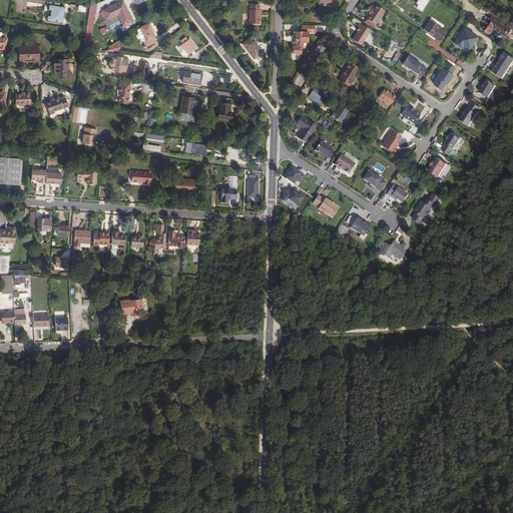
[(132,22),(124,3),(115,7),(114,5),(102,10),(106,19),(118,15),(123,26),(132,22)]
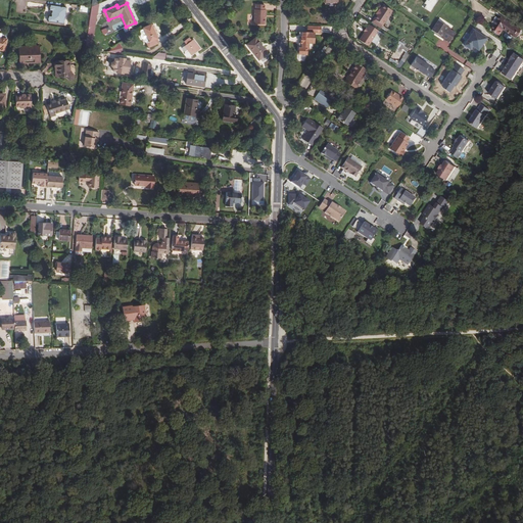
[(92,7),(88,32),(87,41),(85,49),(91,50),(98,4),(97,5),(92,7)]
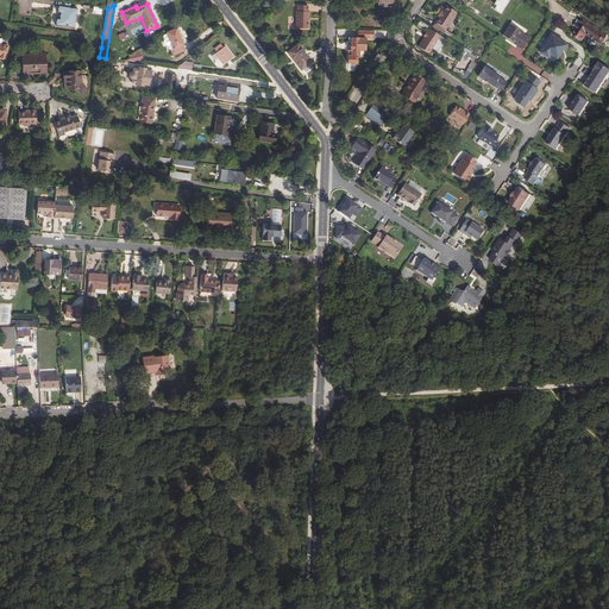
[(443,5),(429,25),(440,31),(453,12),(443,5)]
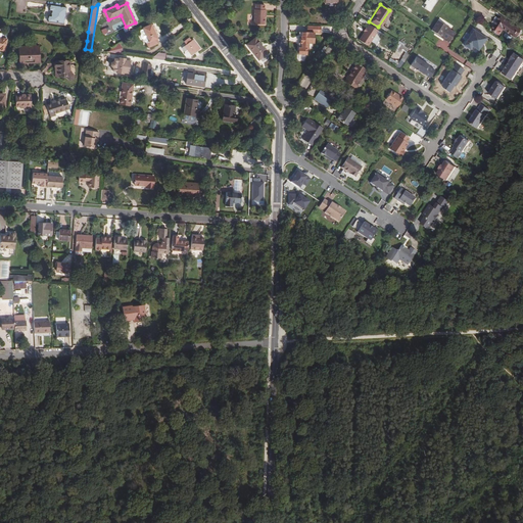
[(47,16),(47,21),(62,24),(65,7),(49,5),(48,10),(51,11),(50,16),(47,16)]
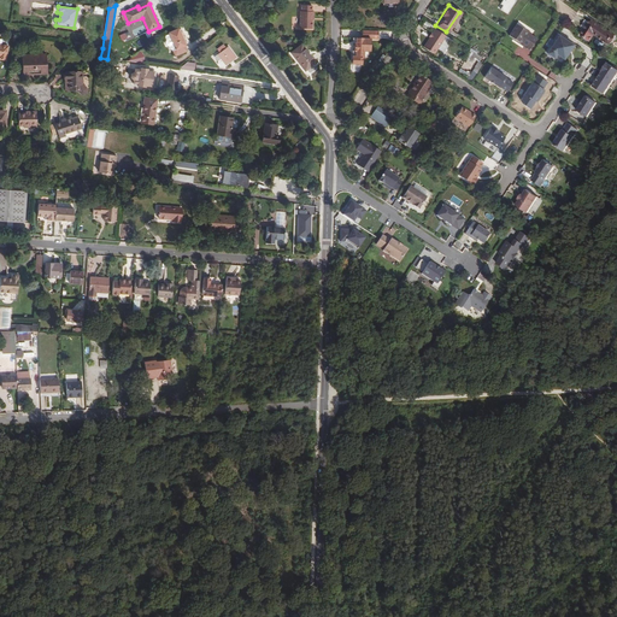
[(310,30),(311,21),(311,13),(310,13),(310,7),(300,7),(300,13),(299,13),(298,29),(310,30)]
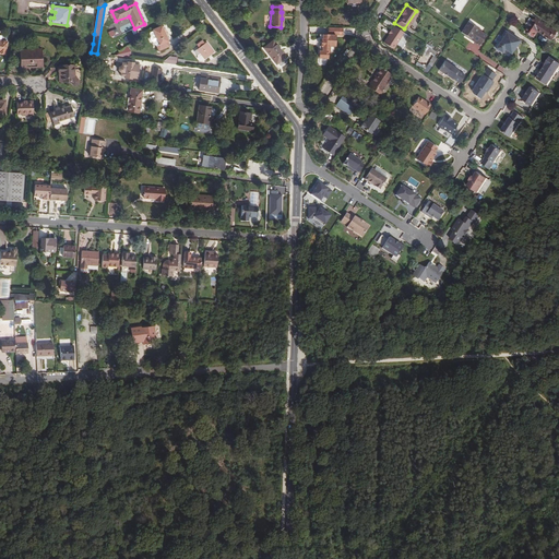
[(551,37),(557,30),(536,15),(526,28),(535,34),(538,28),(551,37)]
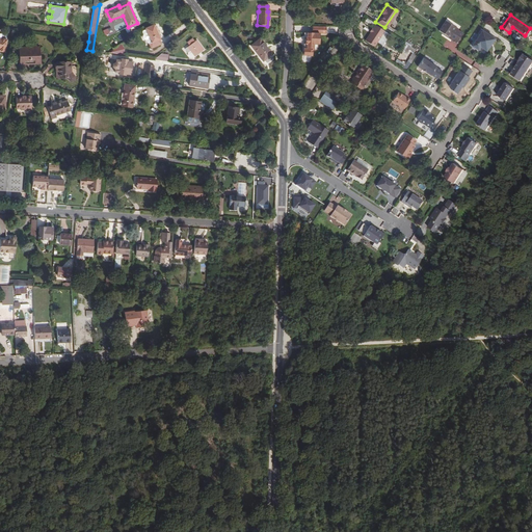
[(440,32),(457,43),(463,32),(446,22),(440,32)]
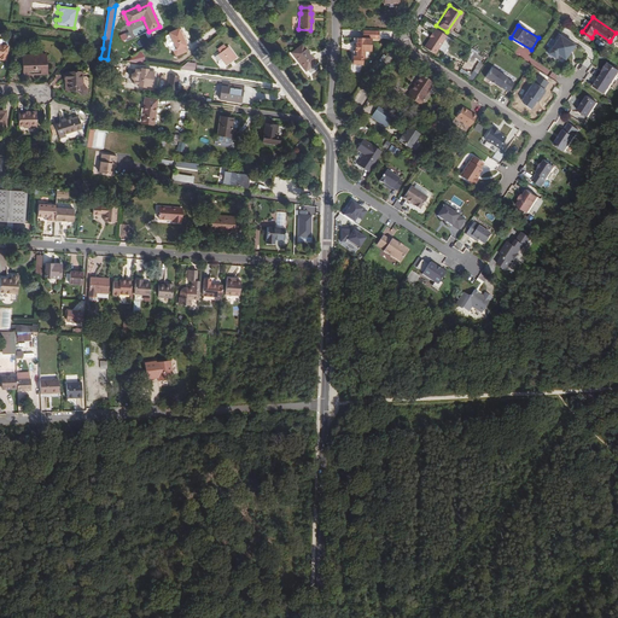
[(421,45),(432,52),(442,35),(432,28),(421,45)]
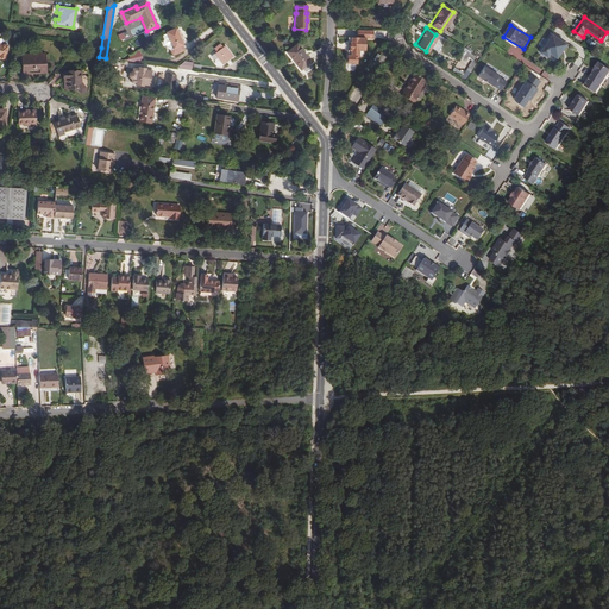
[(167,35),(174,50),(183,46),(176,30),(167,35)]
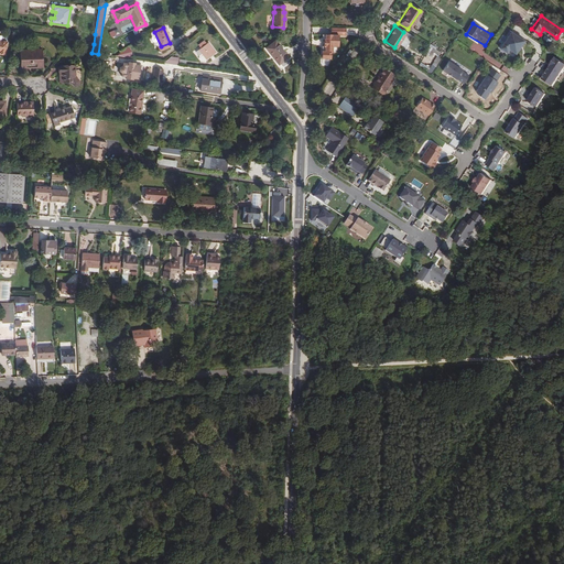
[(344,35),(344,28),(331,28),(331,35),(321,35),(321,40),(322,40),(323,40),(323,41),(324,42),(324,44),(323,45),(323,46),(322,46),(321,46),(321,58),(328,58),(328,53),(331,53),(331,46),(335,46),(336,46),(337,35),(344,35)]
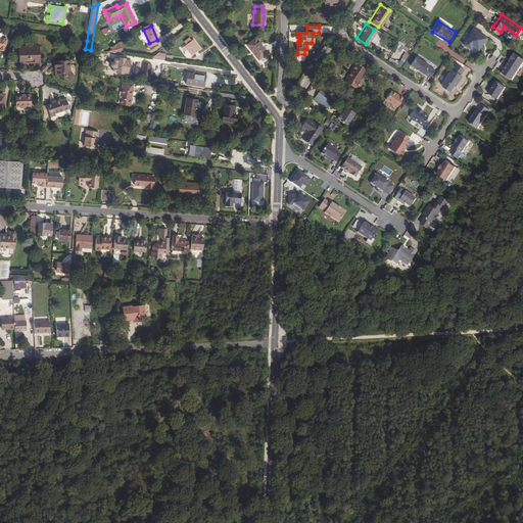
[(478,51),(487,39),(475,30),(463,45),(471,51),(473,48),(478,51)]
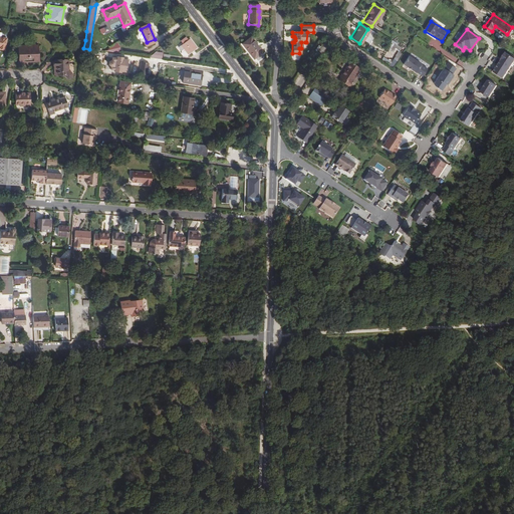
[(253,59),(261,52),(250,37),(241,44),(253,59)]
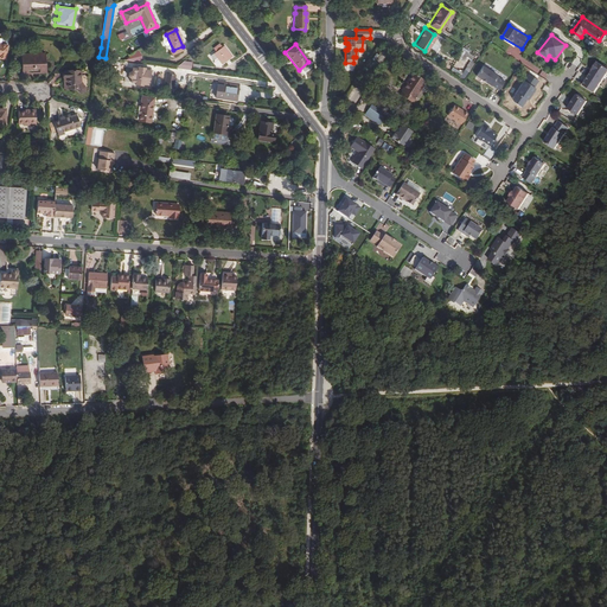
[(222,65),(232,57),(224,46),(213,55),(222,65)]
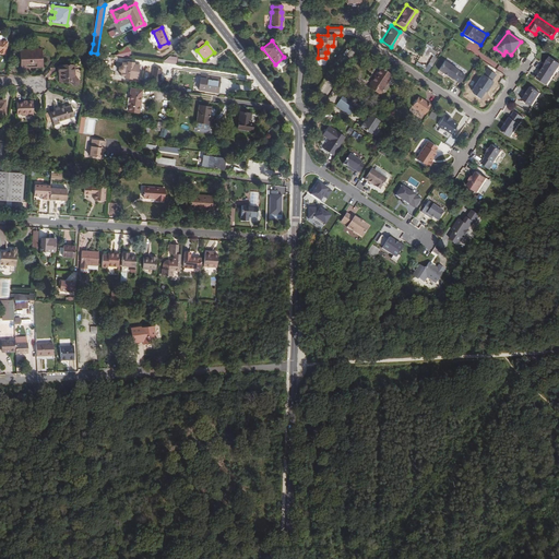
[(122,55),(129,57),(132,49),(125,47),(122,55)]
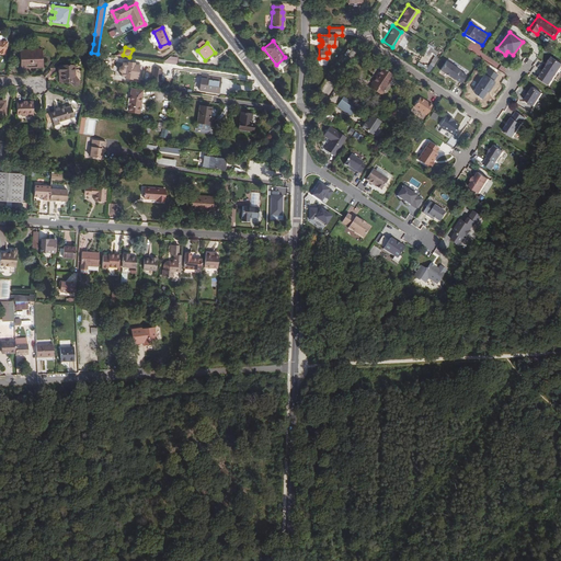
[(41,66),(43,66),(42,50),(20,52),(20,69),(26,69),(26,67),(33,67),(33,68),(41,67),(41,66)]
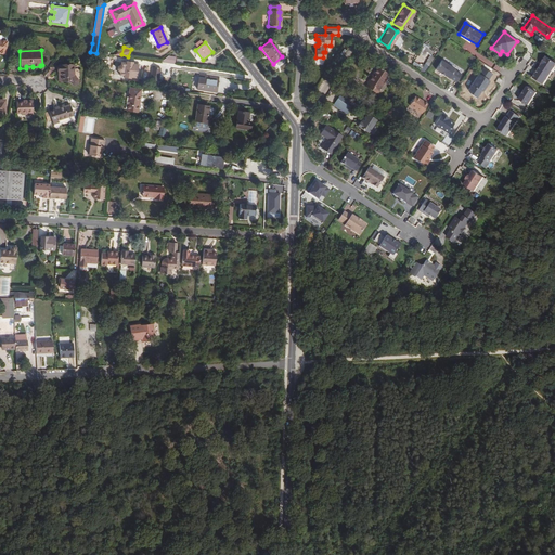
[(539,62),(538,62),(530,74),(542,81),(554,60),(543,53),(539,60),(540,61),(539,62)]
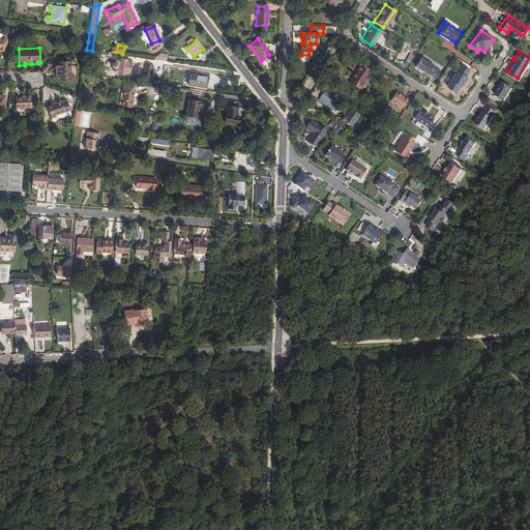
[(434,64),(421,56),(415,64),(419,67),(420,67),(423,69),(429,72),(429,71),(435,77),(440,69),(434,64)]
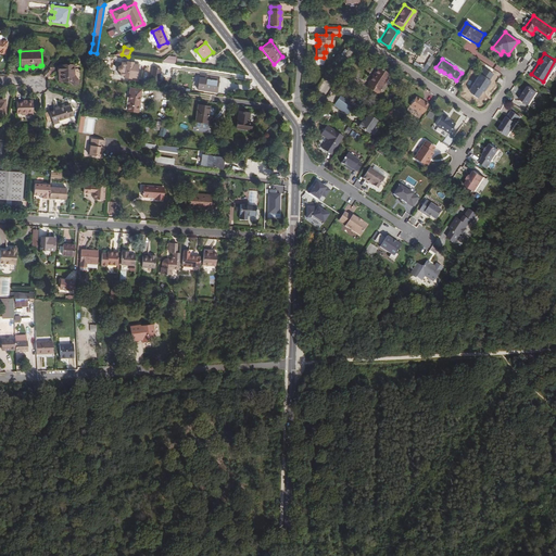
[(118,78),(138,79),(139,63),(119,62),(118,78)]
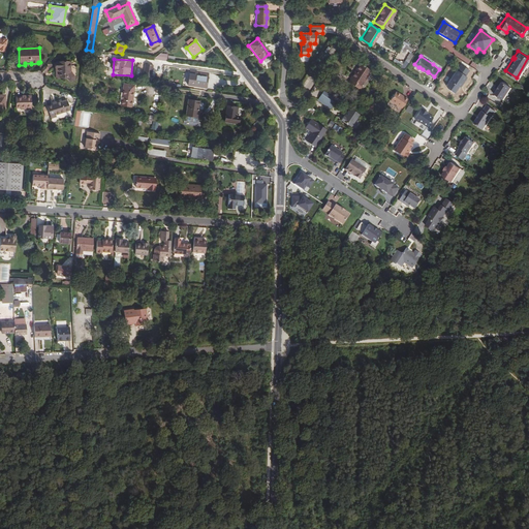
[(347,76),(348,79),(347,81),(359,89),(361,86),(359,85),(369,70),(358,61),(347,76)]
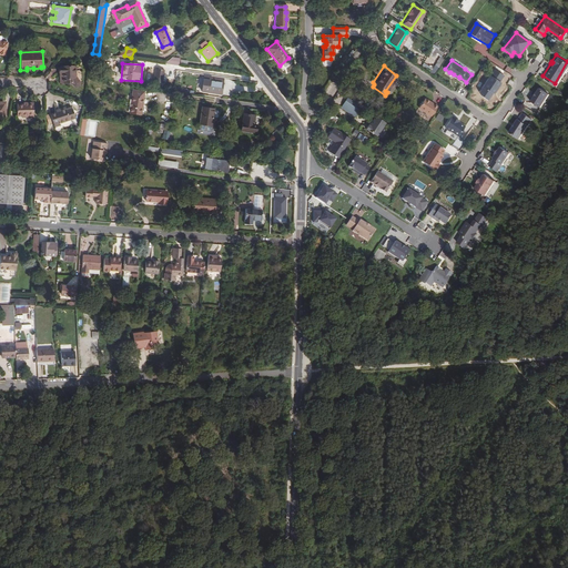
[(482,94),(487,98),(492,91),(493,91),(495,88),(499,80),(498,80),(503,73),(494,67),(489,73),(478,89),(482,94)]
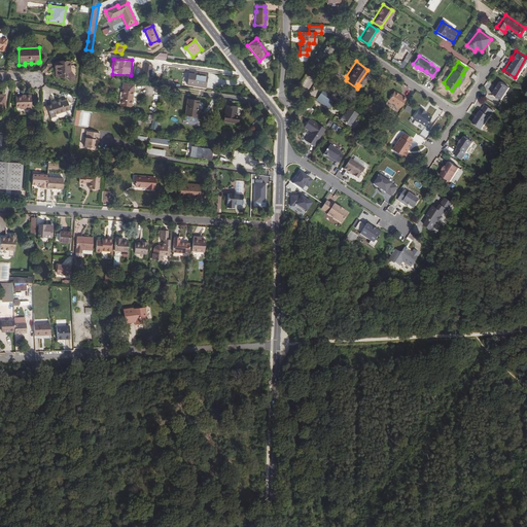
[(59,69),(59,76),(59,77),(66,77),(70,80),(71,80),(72,80),(74,78),(74,77),(74,76),(73,75),(70,73),(70,63),(56,63),(56,69),(59,69)]
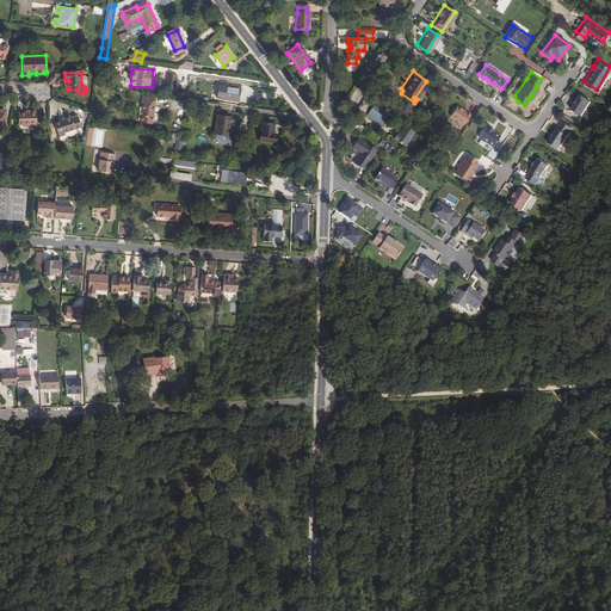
[(174,91),(178,76),(168,74),(166,90),(174,91)]
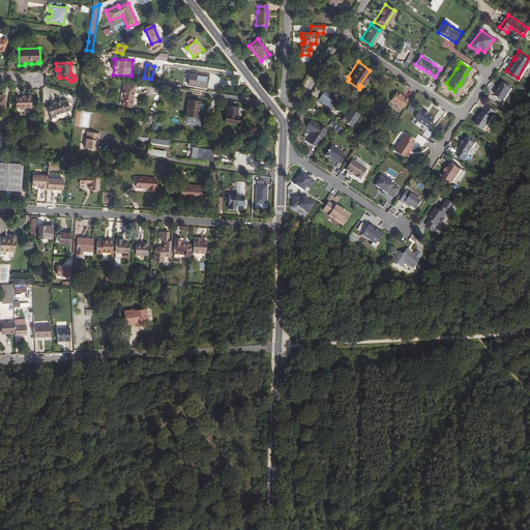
[(190,70),(188,86),(207,88),(209,74),(190,70)]
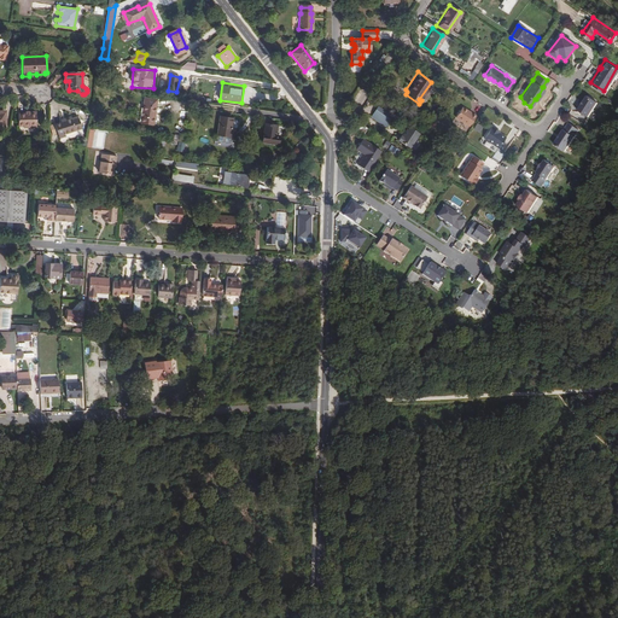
[(579,103),(577,108),(587,115),(596,100),(586,93),(582,99),(579,103)]
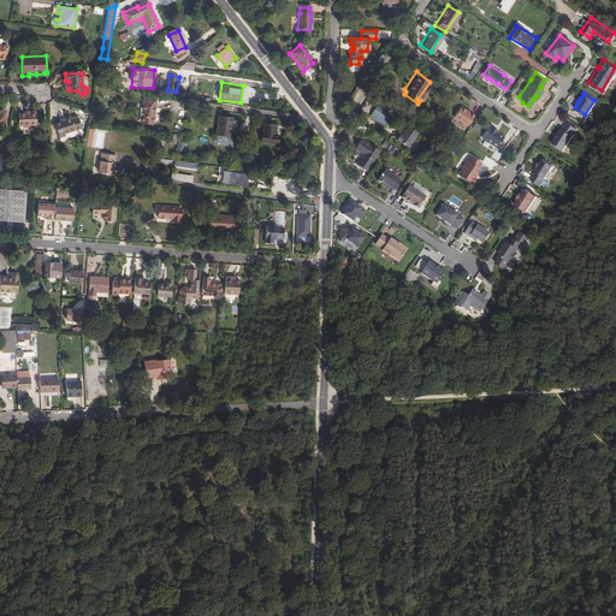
[(142,114),(153,116),(157,100),(144,99),(142,114)]
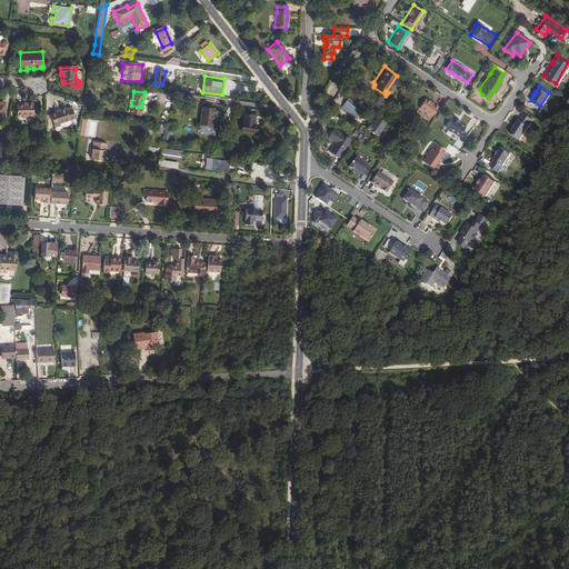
[(360,103),(346,93),(339,105),(353,115),(360,103)]
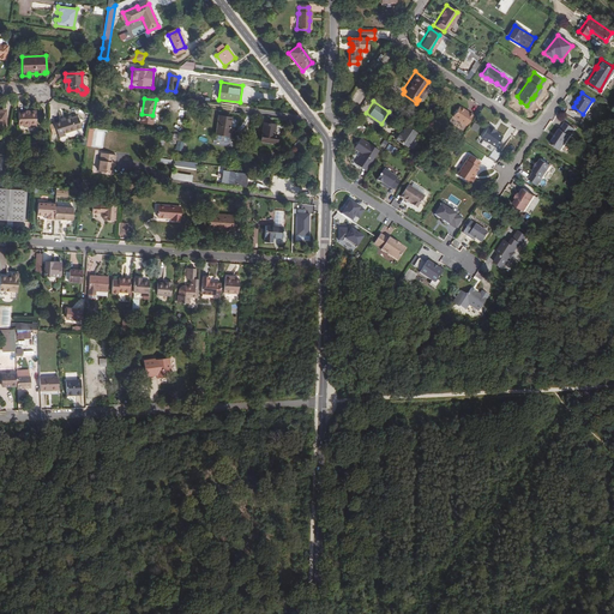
[(461,107),(453,116),(467,126),(474,115),(461,107)]
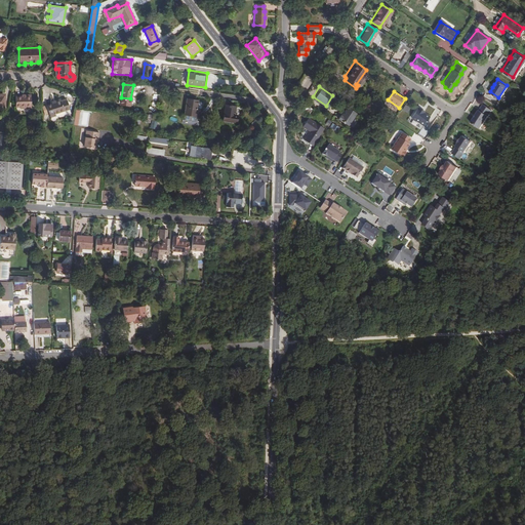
[(31,97),(23,97),(15,97),(16,108),(21,108),(26,108),(26,109),(32,109),(31,97)]
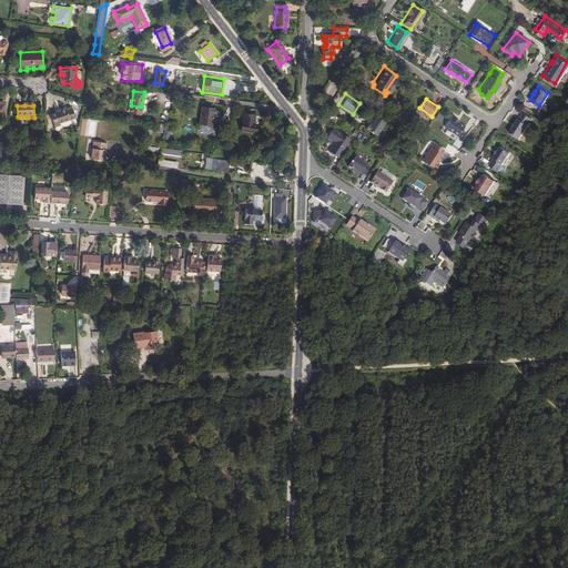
[(141,107),(131,105),(130,113),(140,115),(141,107)]
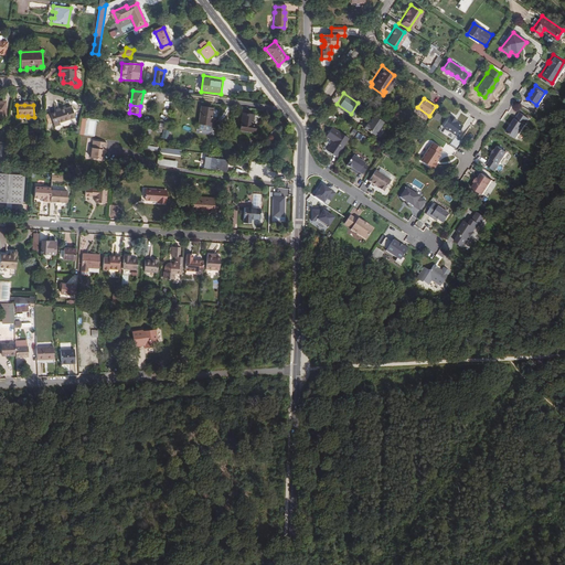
[(61,112),(56,113),(51,115),(55,127),(61,125),(60,123),(76,118),(73,107),(66,109),(65,108),(60,109),(61,112)]
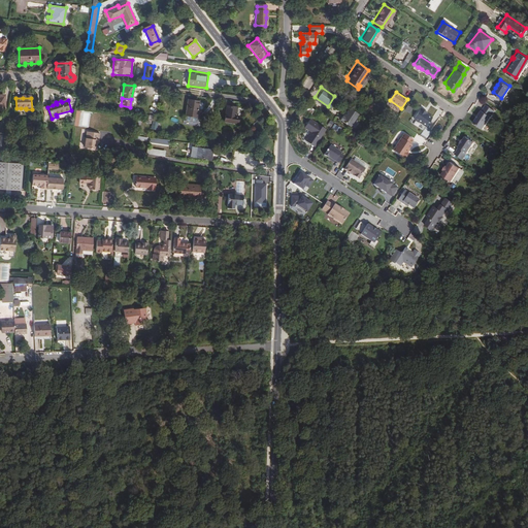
[(187,108),(197,109),(198,101),(188,100),(187,108)]
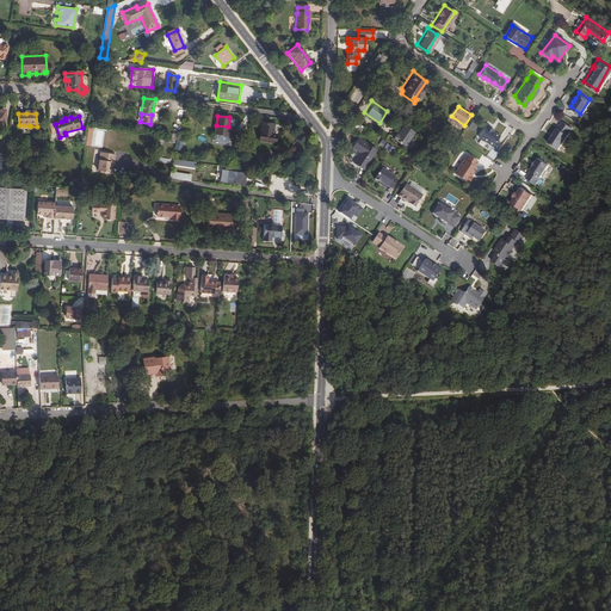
[(356,128),(359,122),(351,117),(347,123),(356,128)]
